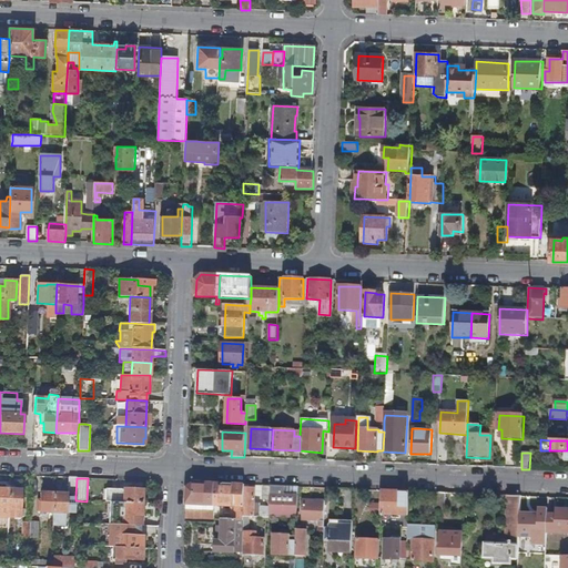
[(215,484),(194,483),(188,487),(188,504),(212,505),(212,508),(215,508),(215,484)]
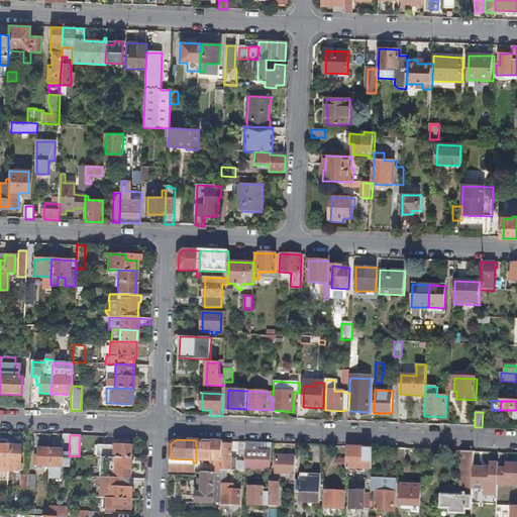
[(223,441),(196,440),(196,462),(198,462),(198,460),(211,460),(211,473),(203,473),(202,493),(197,493),(197,503),(221,504),(222,470),(223,441)]
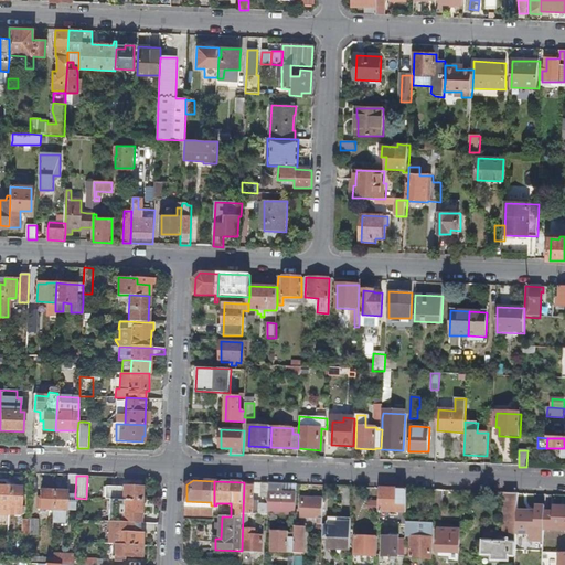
[(248,482),(244,482),(243,513),(268,514),(268,513),(268,504),(258,504),(258,512),(256,511),(256,507),(253,507),(254,486),(247,486),(248,482)]
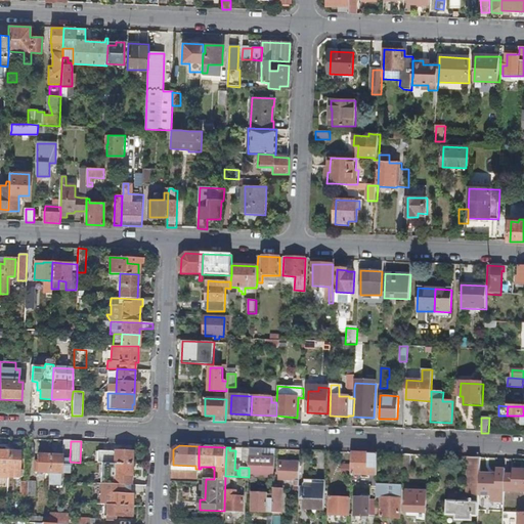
[(250,448),(249,462),(249,468),(249,476),(274,477),(275,456),(262,456),(262,448),(250,448)]
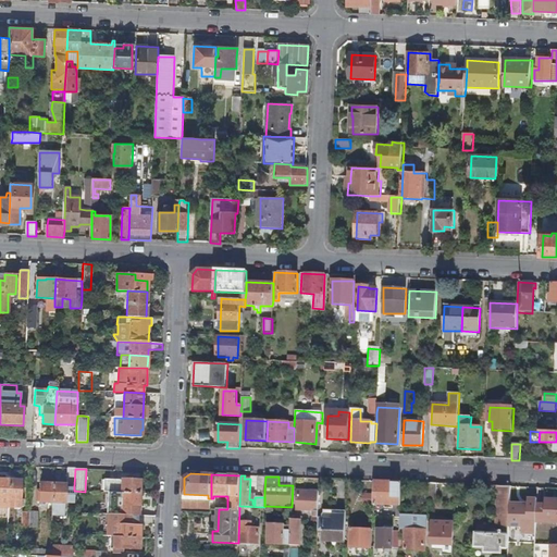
[(0,516),(8,517),(10,480),(0,479),(0,516)]
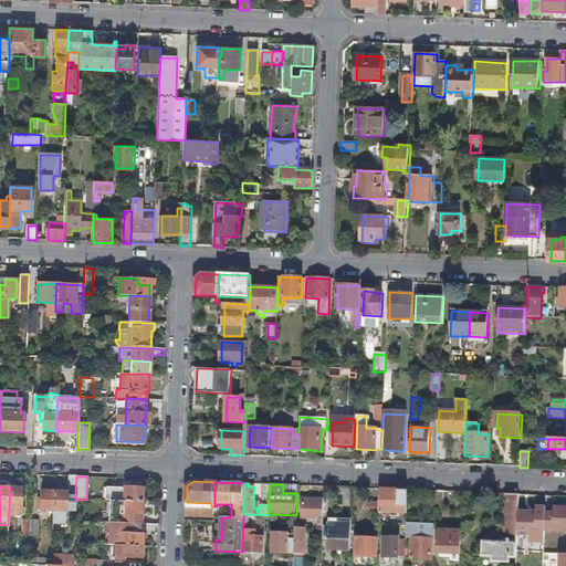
[(21,488),(10,488),(8,525),(8,533),(13,533),(13,515),(20,515),(21,488)]
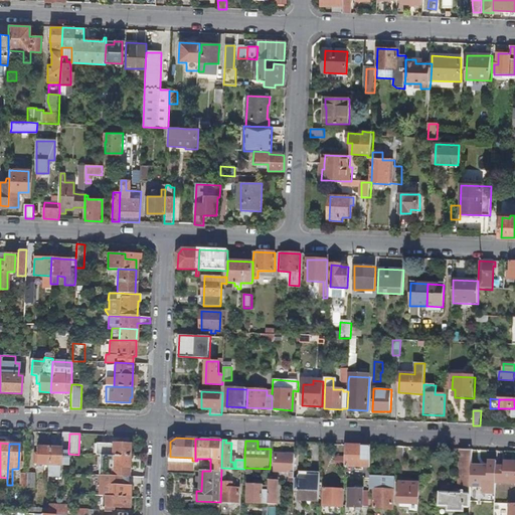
[(97,444),(96,455),(105,456),(112,456),(129,457),(130,445),(97,444)]
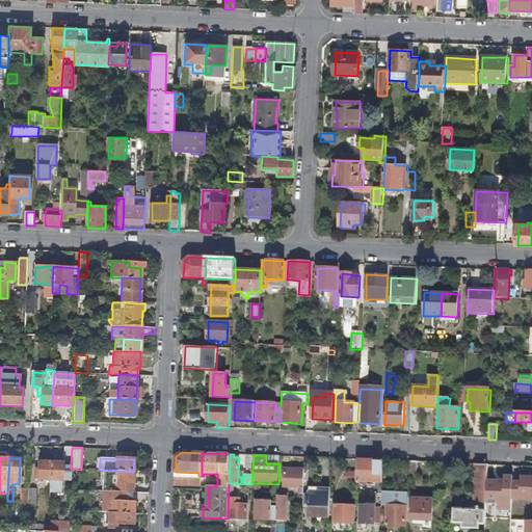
[(382,491),(383,460),(357,459),(356,482),(379,482),(378,485),(377,486),(377,495),(382,495),(382,491)]
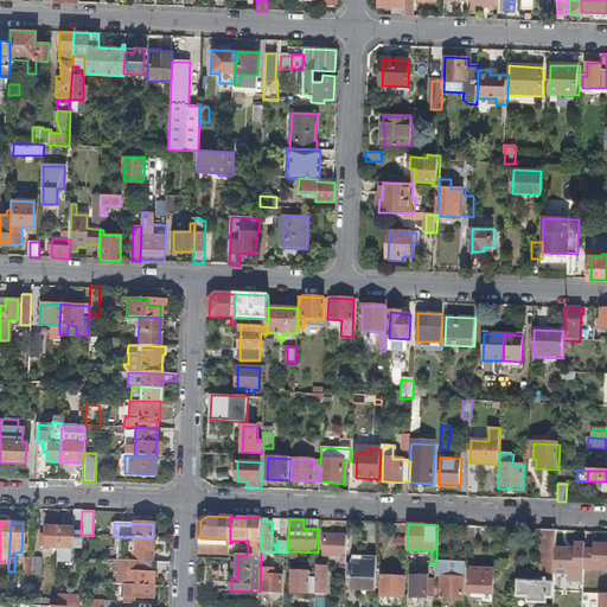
[(57,548),(57,528),(43,528),(43,537),(39,537),(39,548),(57,548)]
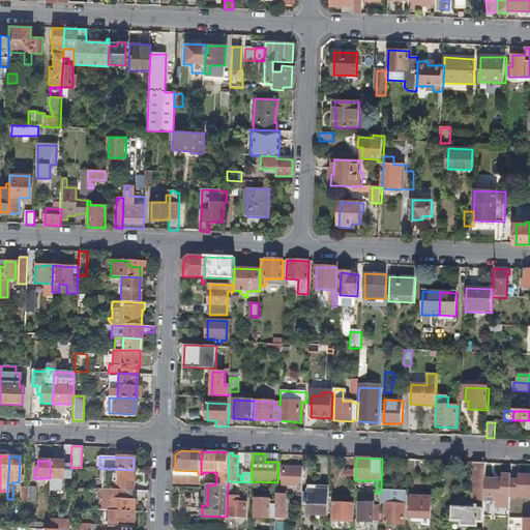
[(62,462),(50,461),(50,478),(49,490),(61,490),(61,479),(70,479),(70,467),(70,465),(62,465),(62,462)]
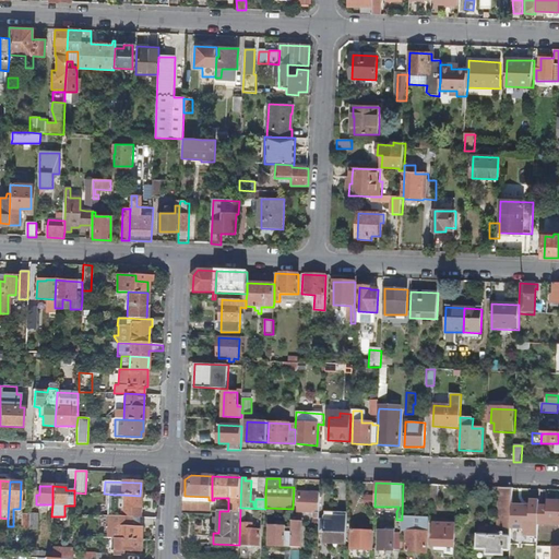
[(448,500),(456,501),(458,486),(449,486),(448,500)]
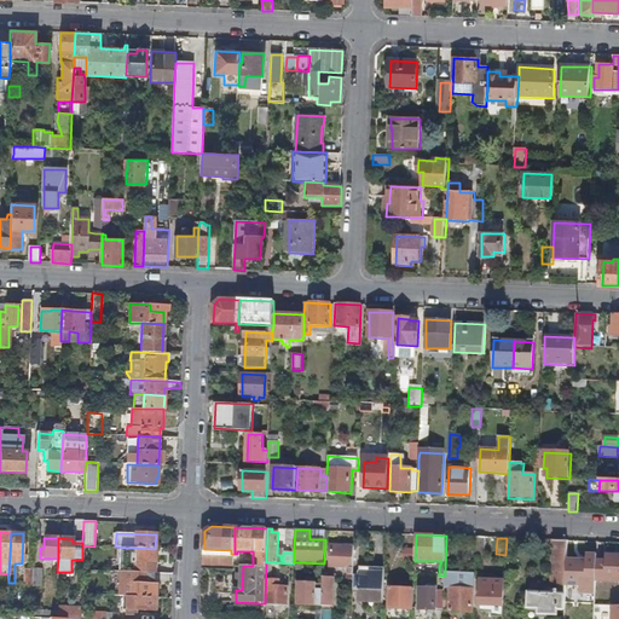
[(557,611),(565,611),(567,542),(554,541),(551,582),(559,582),(557,591),(554,591),(554,595),(530,594),(528,608),(542,609),(541,614),(557,615),(557,611)]
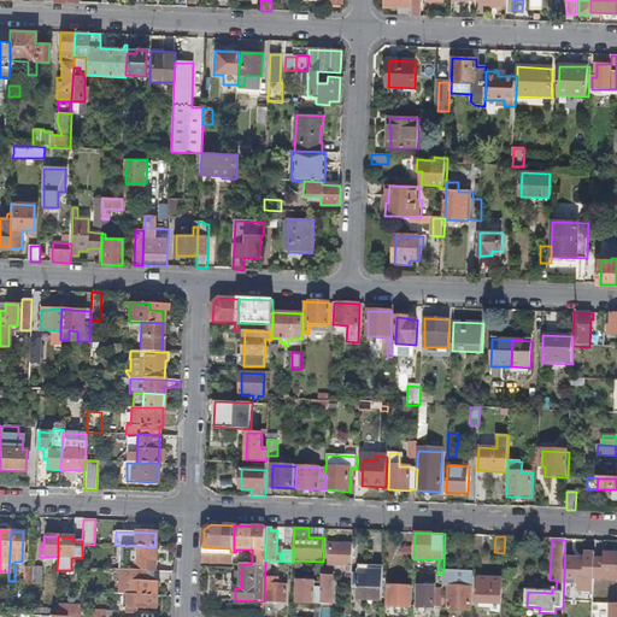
[(352,573),(353,544),(330,544),(329,565),(347,565),(347,573),(352,573)]
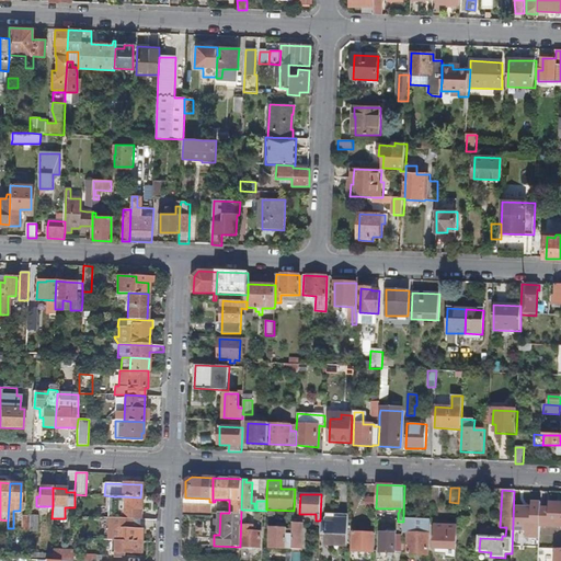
[(122,496),(114,496),(113,518),(121,518),(122,496)]
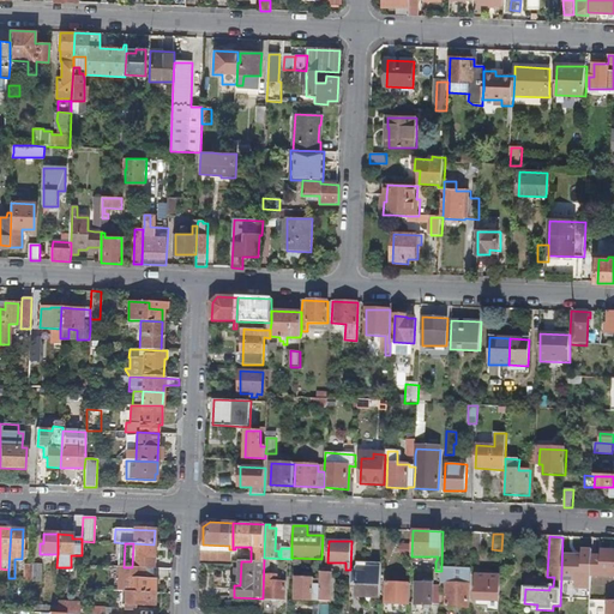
[(133,543),(132,567),(137,569),(152,569),(154,545),(133,543)]
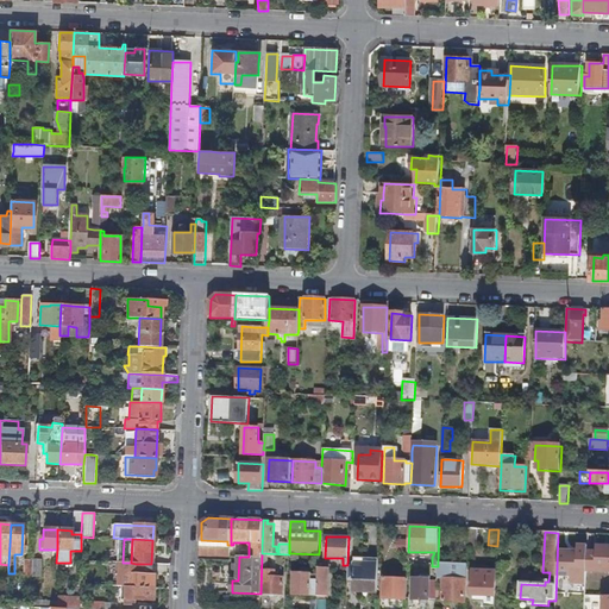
[(230,548),(200,547),(200,557),(228,558),(230,557),(230,548)]
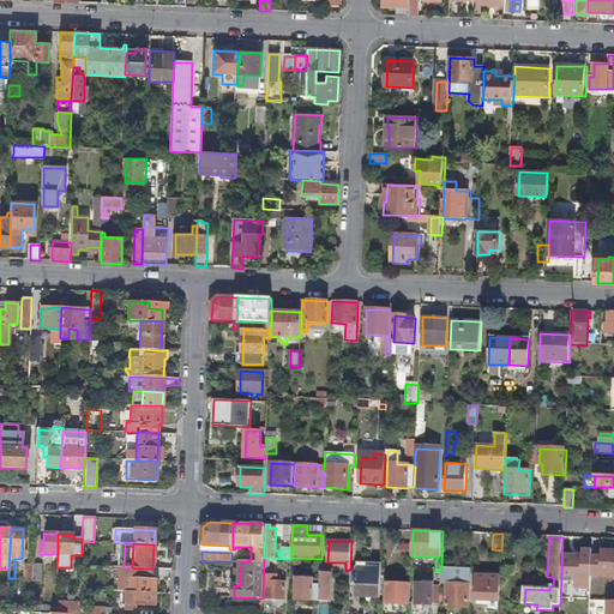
[(356,595),(380,596),(381,564),(357,563),(357,565),(355,567),(355,573),(360,573),(359,578),(357,578),(356,595)]
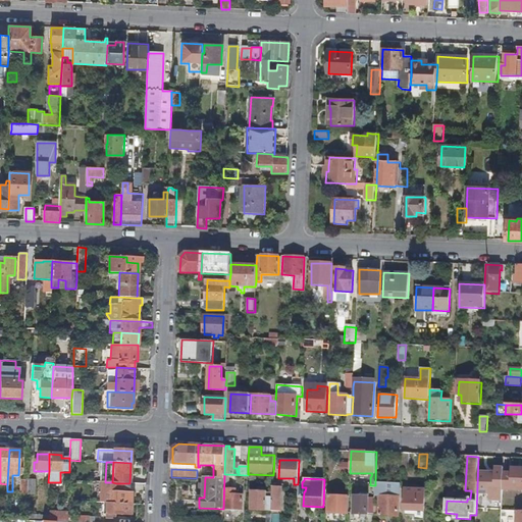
[(101,482),(100,503),(104,503),(132,504),(133,493),(129,493),(116,492),(116,483),(112,482),(105,482),(101,482)]
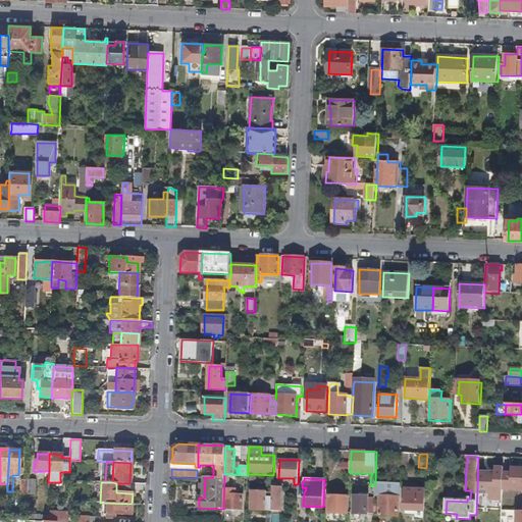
[(379,497),(379,515),(398,516),(399,498),(400,498),(401,484),(375,482),(375,485),(374,496),(379,497)]
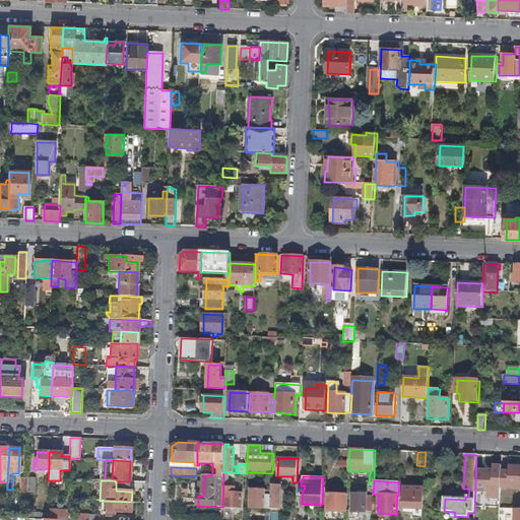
[(129,492),(129,481),(116,481),(116,491),(129,492)]
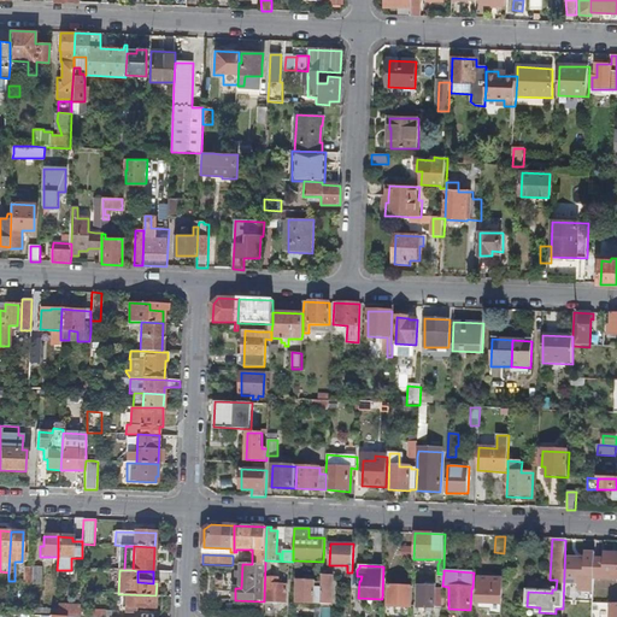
[(327,573),(323,571),(322,582),(322,604),(333,604),(334,576),(327,576),(327,573)]
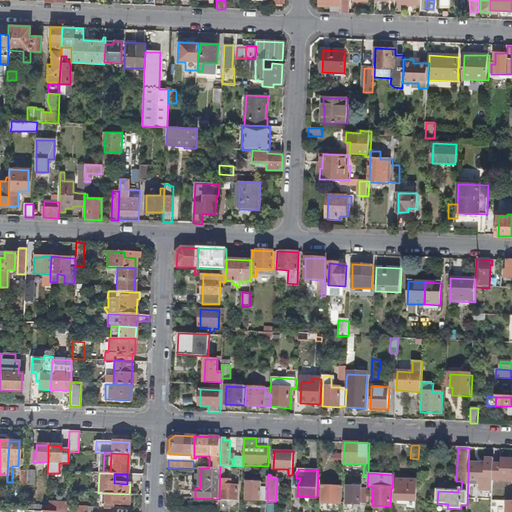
[(361,504),(367,504),(367,486),(368,476),(363,476),(362,476),(361,487),(348,486),(347,505),(361,505),(361,504)]
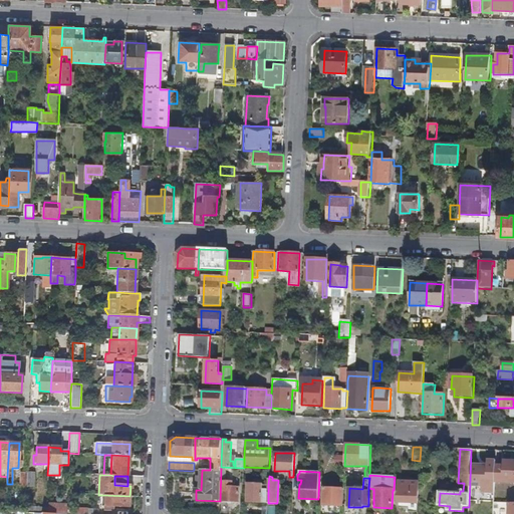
[(323,506),(343,506),(344,480),(324,479),(323,506)]
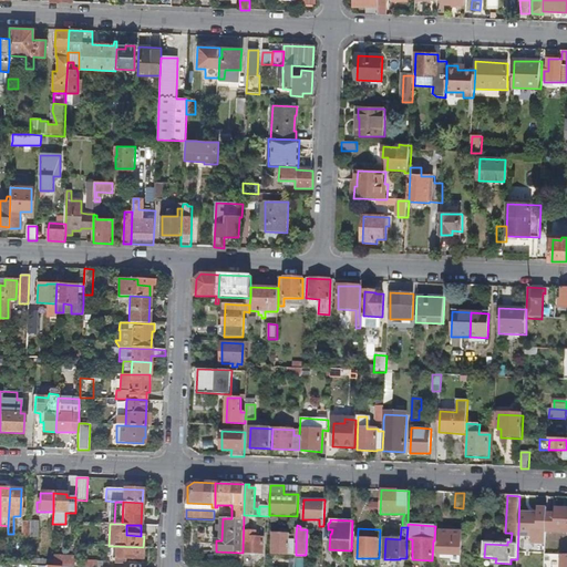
[(256,537),(256,532),(245,532),(244,553),(264,554),(265,537),(256,537)]
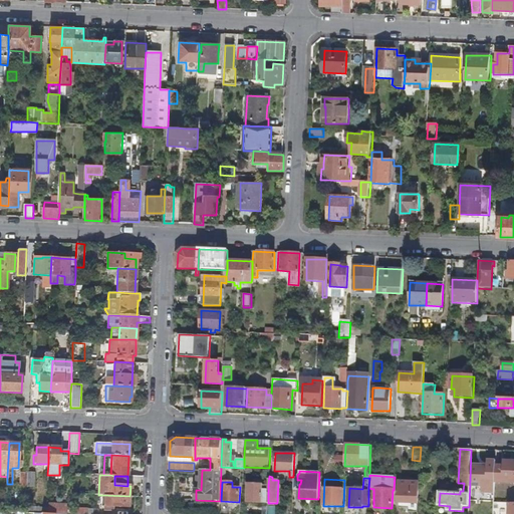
[(399,503),(419,504),(420,482),(399,482),(399,503)]
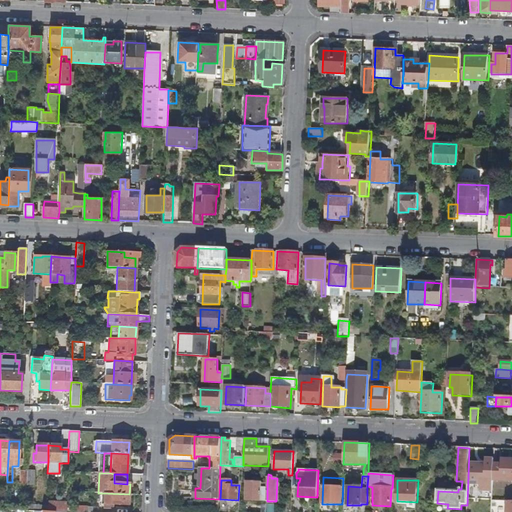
[(247,500),(267,501),(267,483),(248,482),(247,500)]
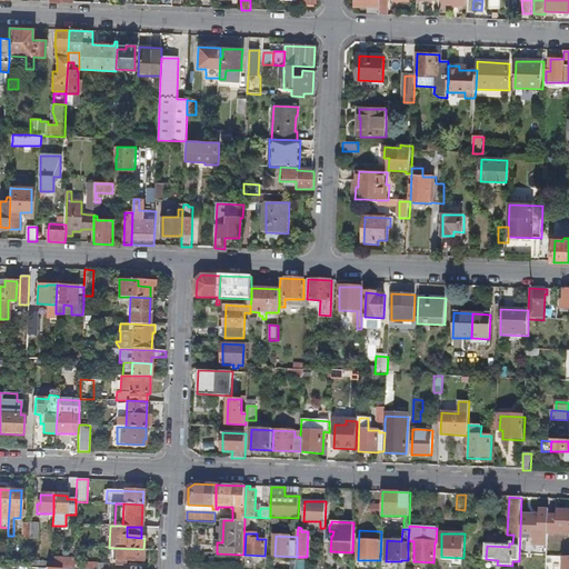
[(143,561),(143,549),(113,548),(112,560),(116,561),(116,566),(125,566),(125,561),(143,561)]
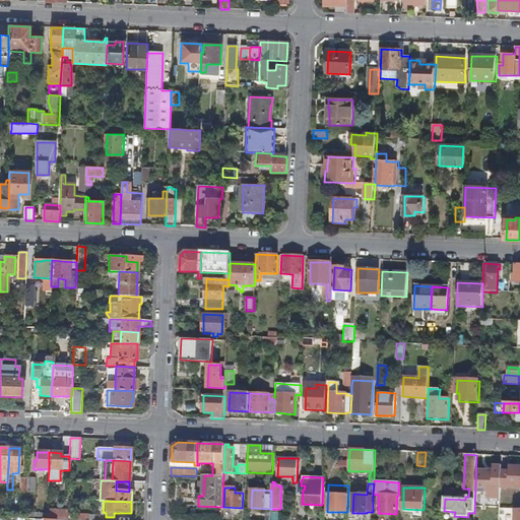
[(505,518),(519,519),(519,505),(505,505),(505,518)]
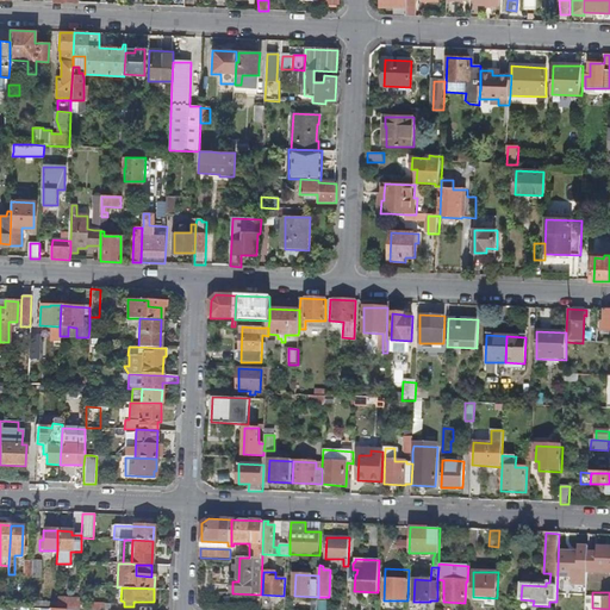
[(58,604),(55,604),(55,609),(67,609),(78,609),(79,599),(58,598),(58,604)]
